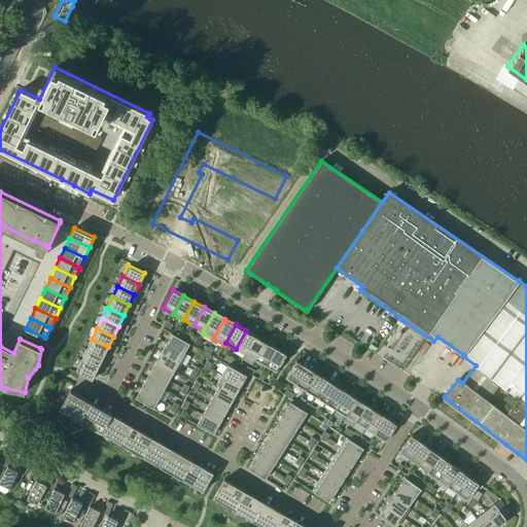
[(236,349),(246,354),(256,337),(246,330),(236,349)]
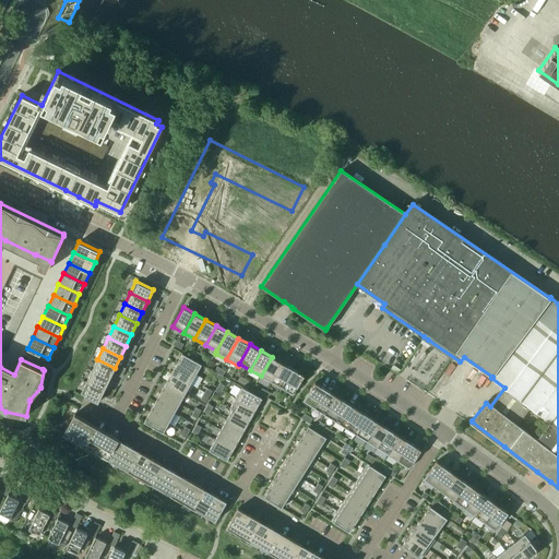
[(197,373),(202,364),(182,353),(177,363),(197,373)]
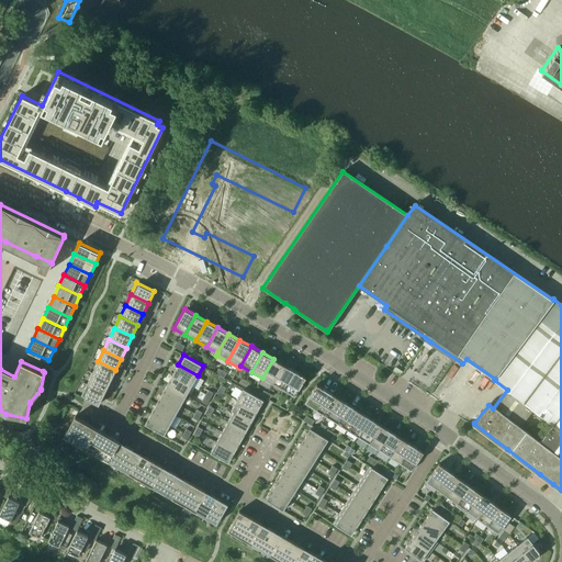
[(284,364),(273,359),(262,378),(273,384),(284,364)]
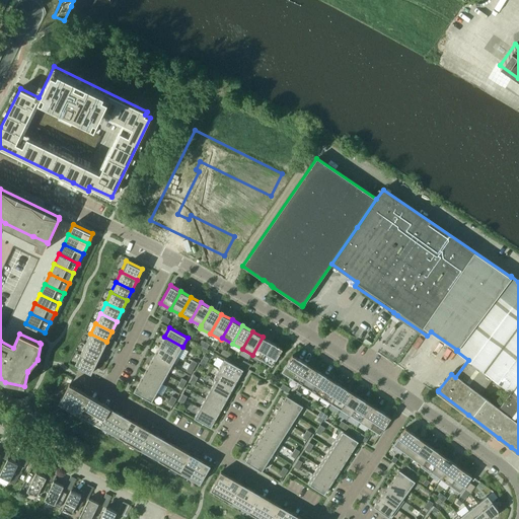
[(90,334),(85,345),(101,352),(106,342),(90,334)]
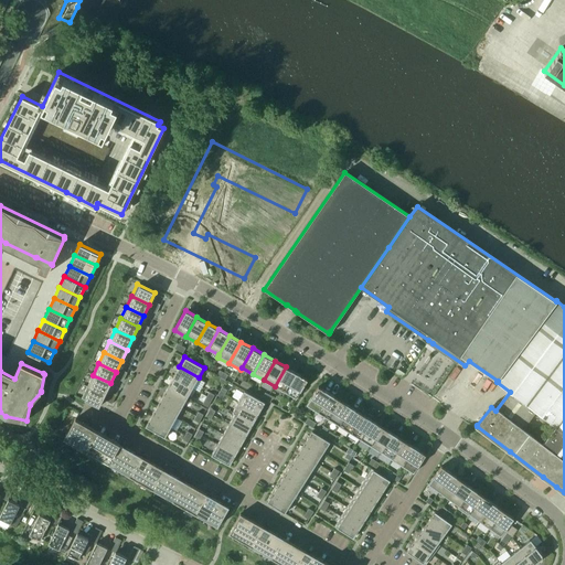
[(199,377),(179,366),(173,376),(192,387),(199,377)]
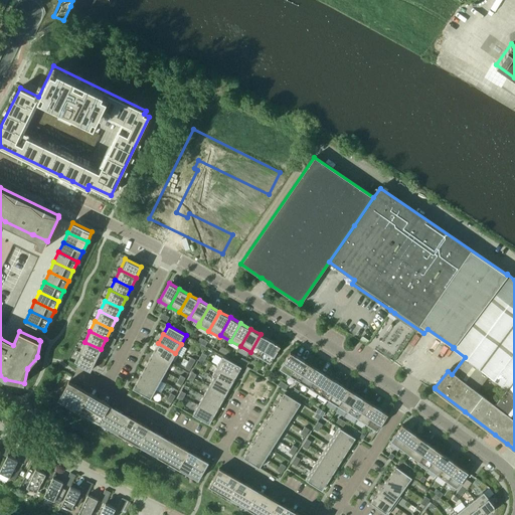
[(271,340),(261,334),(250,352),(261,357),(271,340)]
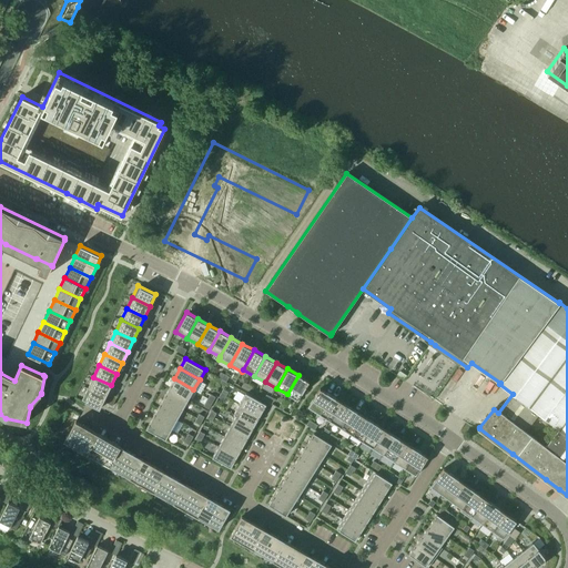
[(298,375),(287,394),(298,401),(308,381),(298,375)]
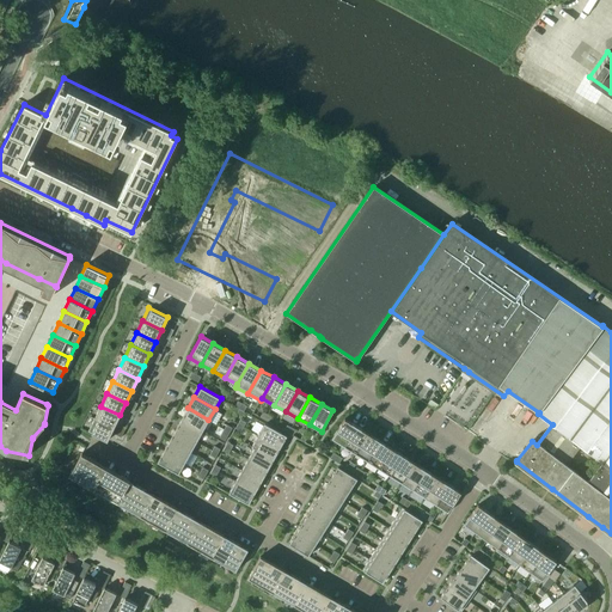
[(101,407),(95,418),(114,428),(120,415),(101,407)]
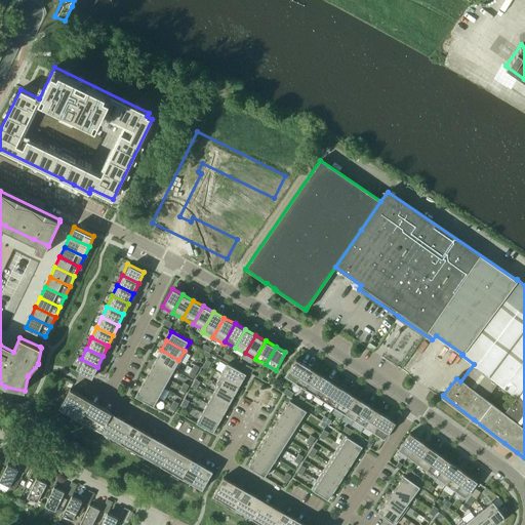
[(173,369),(178,360),(161,350),(156,359),(173,369)]
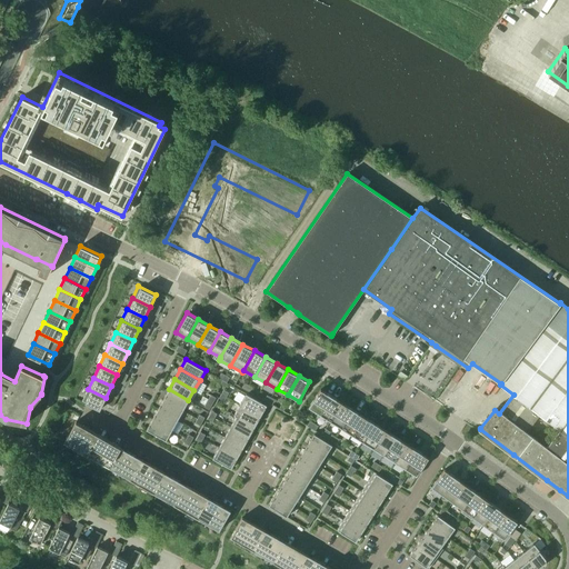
[(88,389),(82,401),(100,409),(106,398),(88,389)]
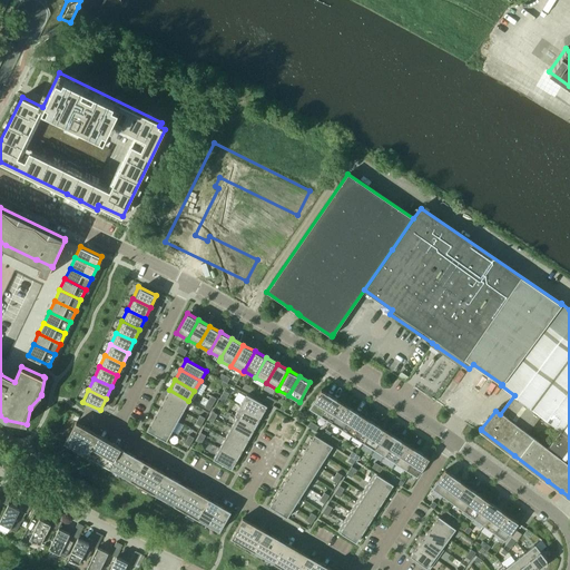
[(188,401),(169,390),(164,400),(183,411),(188,401)]
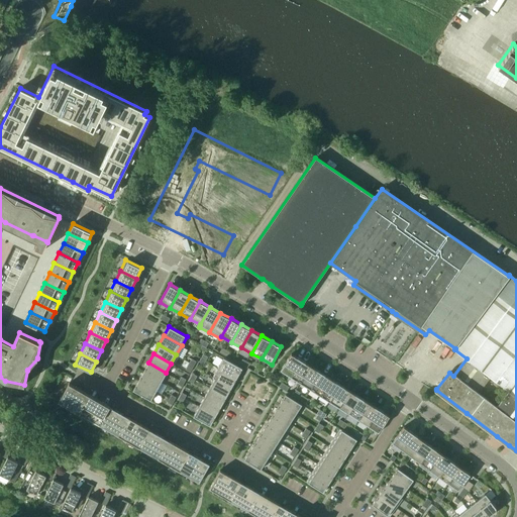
[(281,371),(290,377),(301,359),(291,353),(281,371)]
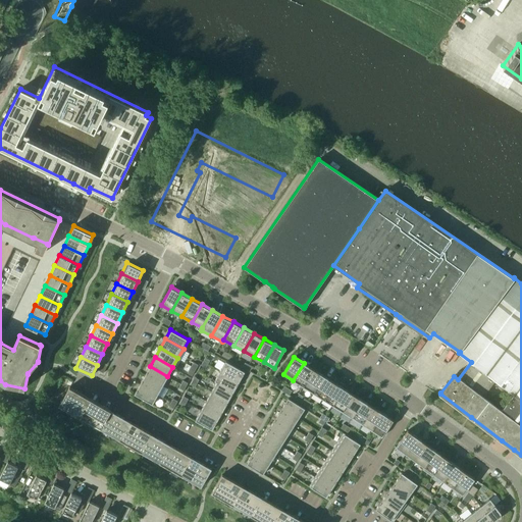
[(220,370),(240,381),(245,371),(225,361),(220,370)]
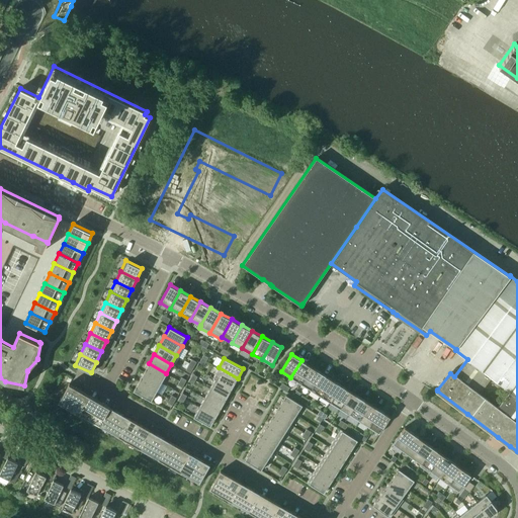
[(300,383),(312,366),(301,360),(290,377),(300,383)]
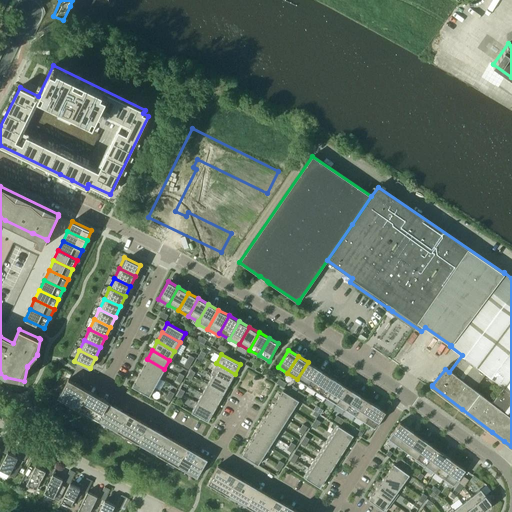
[(159,378),(164,369),(147,359),(142,368),(159,378)]
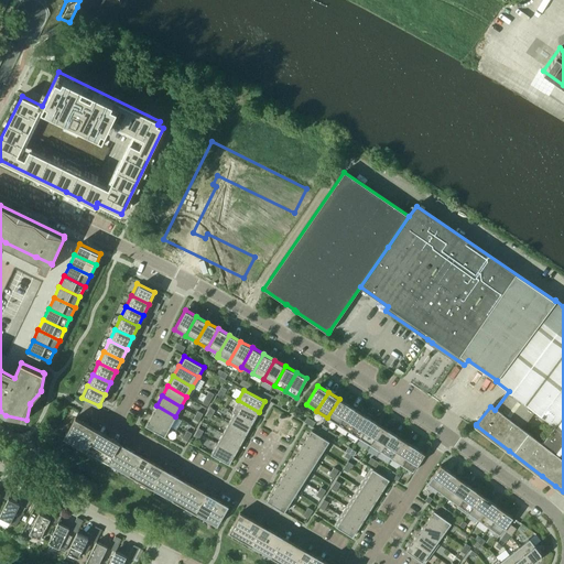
[(338,424),(350,405),(339,399),(327,418),(338,424)]
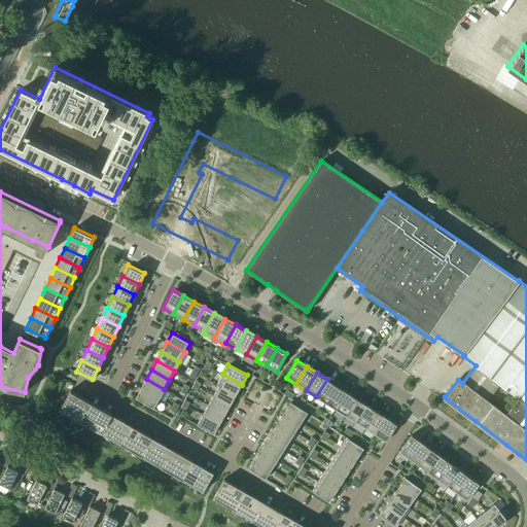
[(216,384),(218,386),(219,385),(236,394),(237,394),(242,385),(222,374),(216,384)]
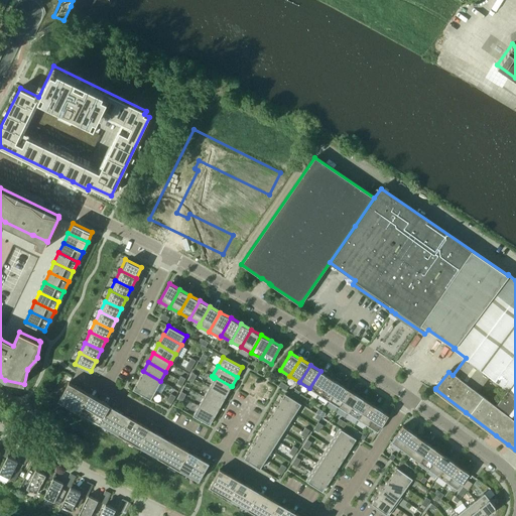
[(160,381),(143,371),(138,380),(155,390),(160,381)]
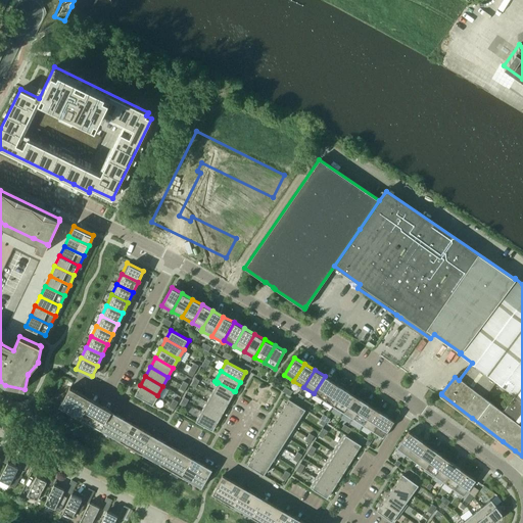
[(323,399),(334,382),(329,379),(325,376),(314,393),(323,399)]
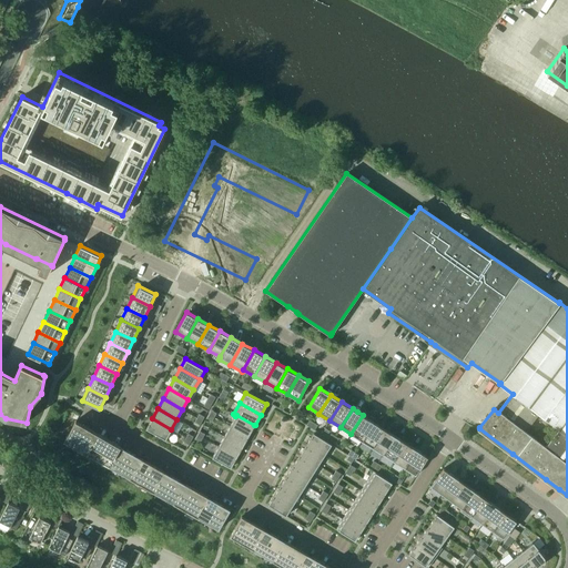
[(230,426),(249,436),(254,425),(236,415),(235,416),(230,426)]
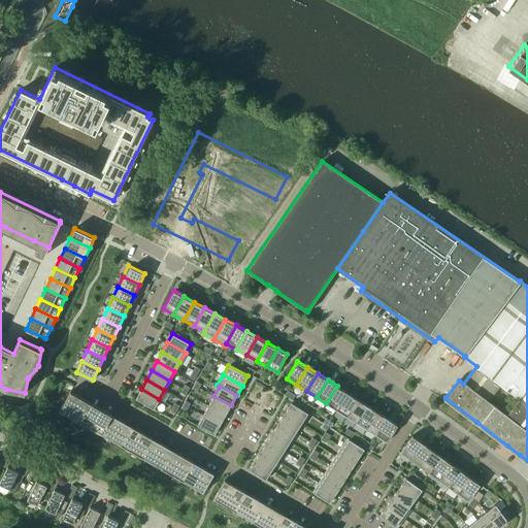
[(336,410),(348,393),(337,386),(326,403),(336,410)]
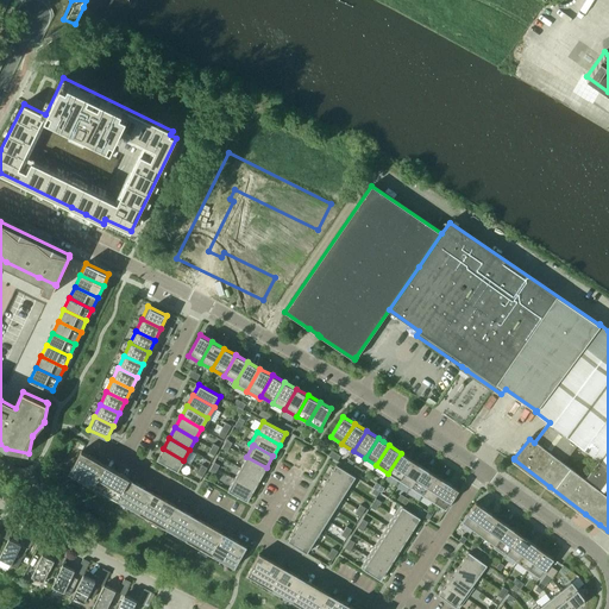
[(177,471),(183,460),(163,449),(157,459),(177,471)]
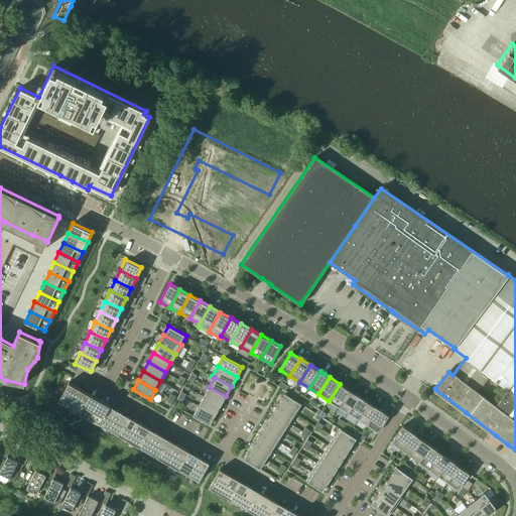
[(69,382),(58,400),(60,401),(69,406),(80,388),(75,385),(70,382),(69,382)]
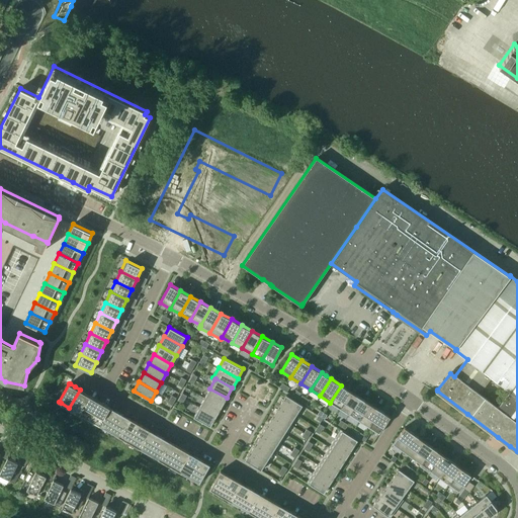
[(340,409),(351,392),(341,385),(330,403),(340,409)]
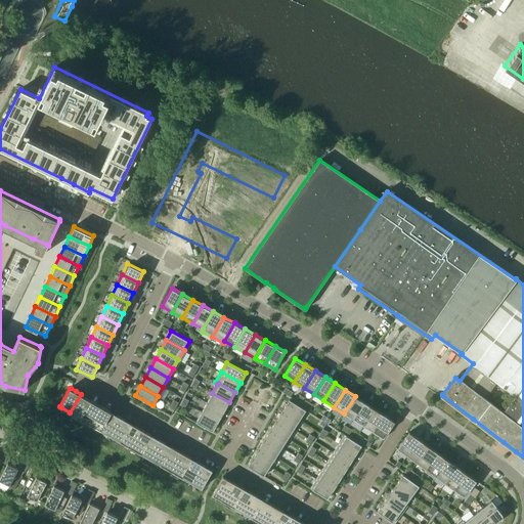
[(207,402),(224,412),(229,402),(212,393),(207,402)]
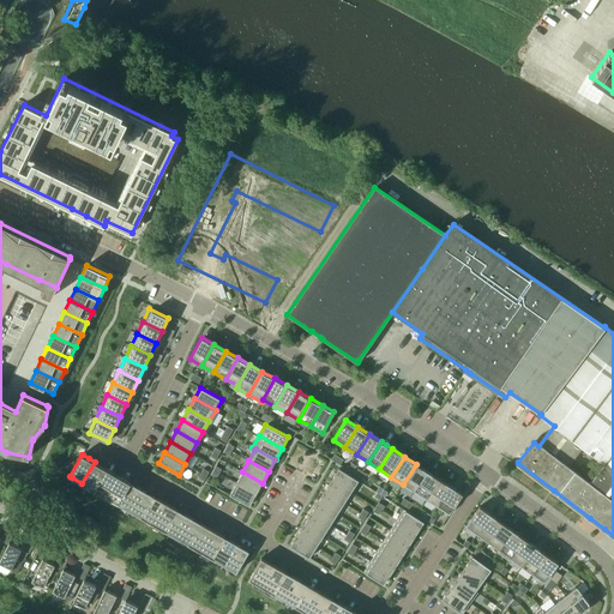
[(95,462),(82,483),(94,489),(106,468),(100,464),(95,462)]
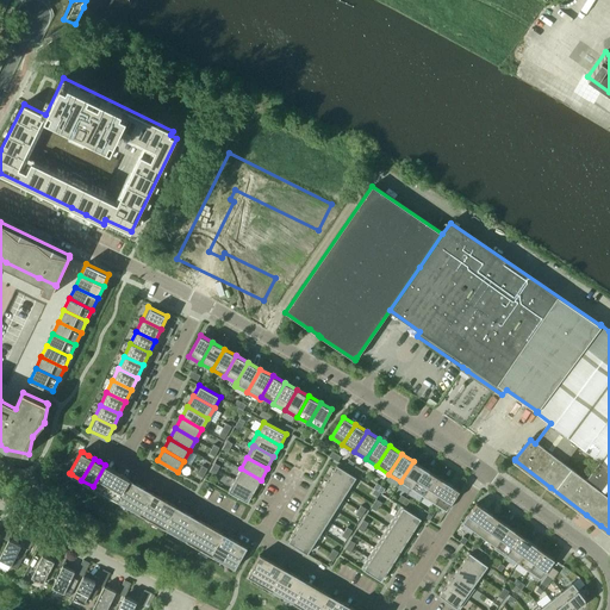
[(400,481),(412,489),(424,468),(414,461),(400,481)]
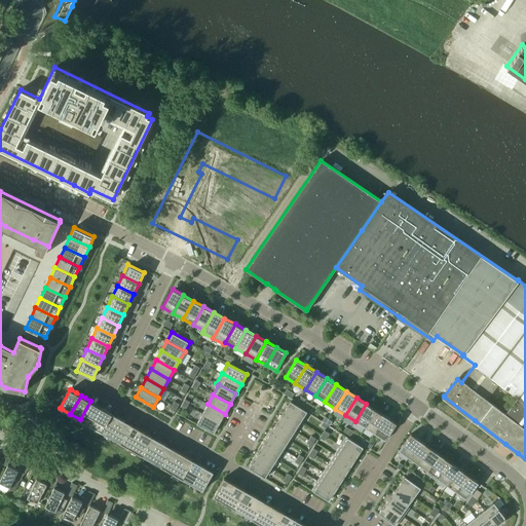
[(91,402),(90,401),(80,419),(90,425),(101,407),(97,404),(91,402)]
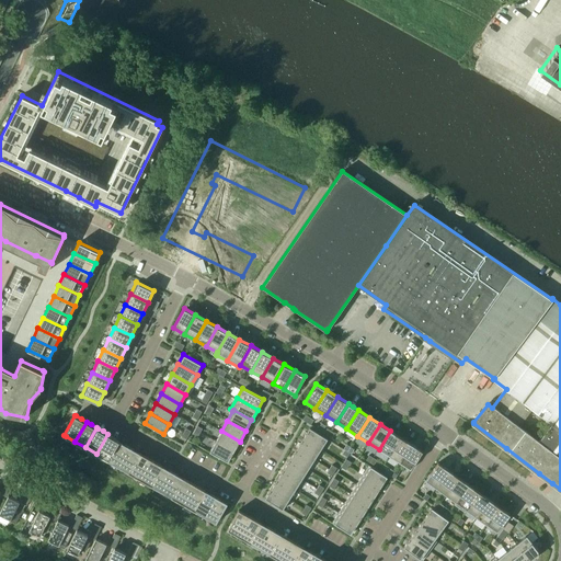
[(310,427),(304,437),(321,449),(328,438),(324,436),(310,427)]
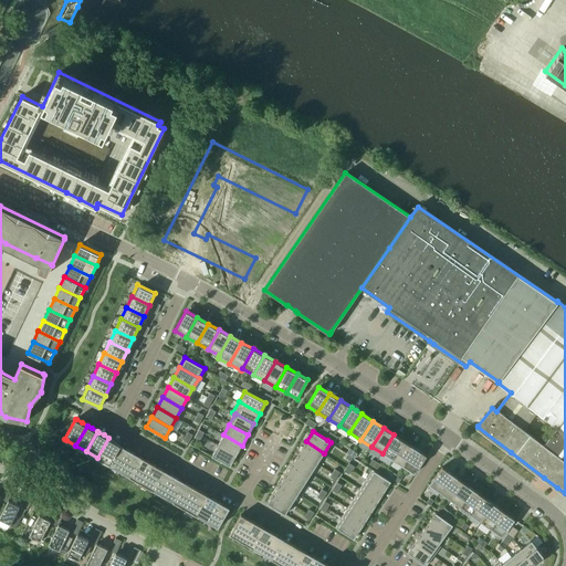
[(218,446),(236,456),(242,446),(223,435),(218,446)]
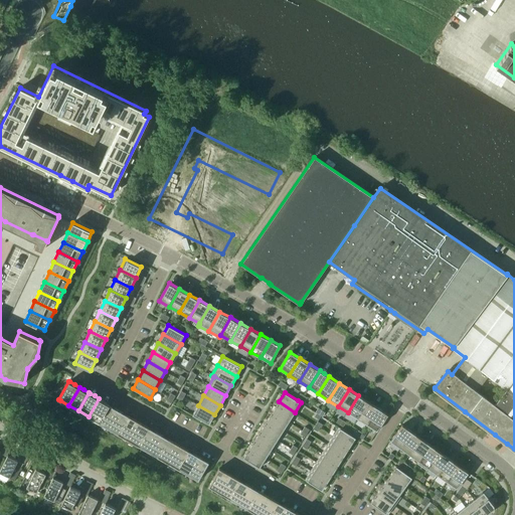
[(358,395),(348,412),(357,418),(368,401),(358,395)]
